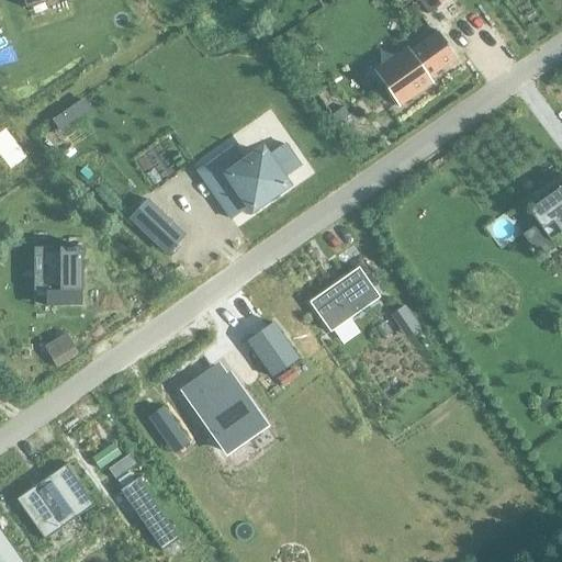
[(420,0),(431,14),(451,0),(420,0)]
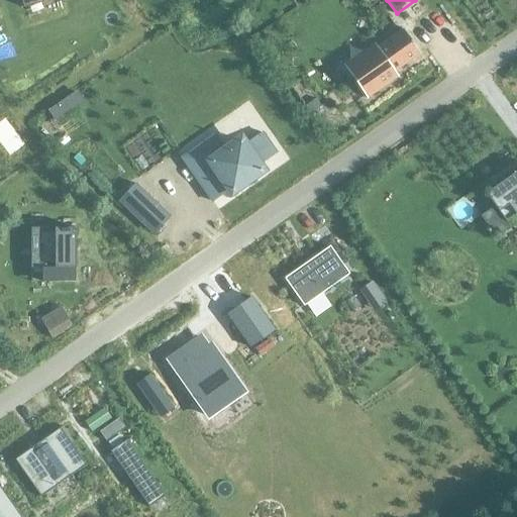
[(395,72),(420,54),(402,28),(401,28),(402,30),(378,47),(376,43),(366,50),(366,52),(357,58),(360,62),(359,63),(365,69),(352,78),(358,86),(367,99),(399,77),(395,72)]
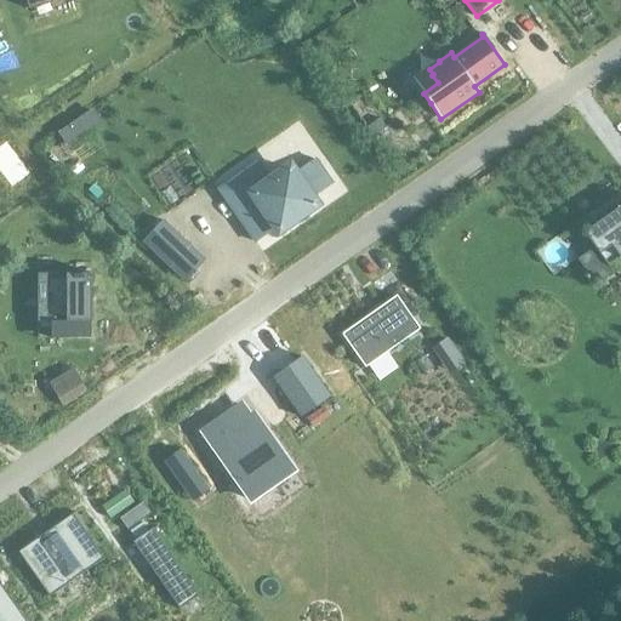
[(101,125),(91,112),(83,117),(92,131),(101,125)]
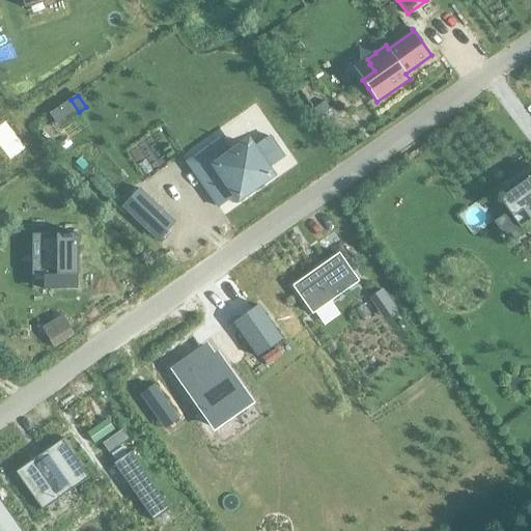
[(71,105),(38,126),(48,140),(80,119),(71,105)]
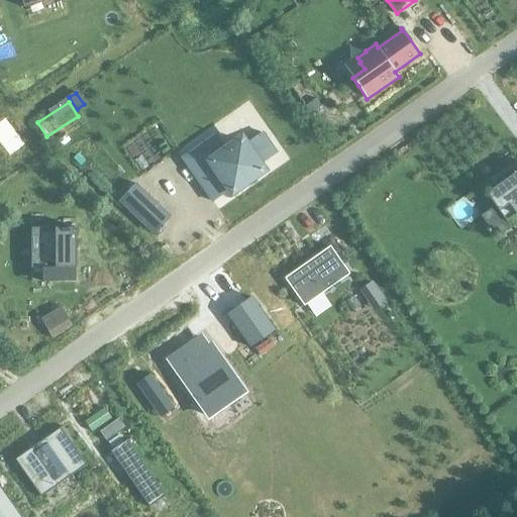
[(230,189),(232,192),(262,171),(259,166),(276,153),(262,132),(244,145),(240,140),(212,161),(201,145),(183,159),(213,201),(230,189)]
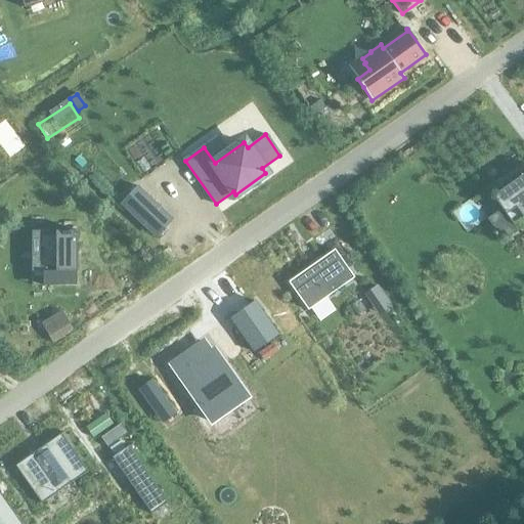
[(103,188),(139,222),(156,204),(121,170),(103,188)]
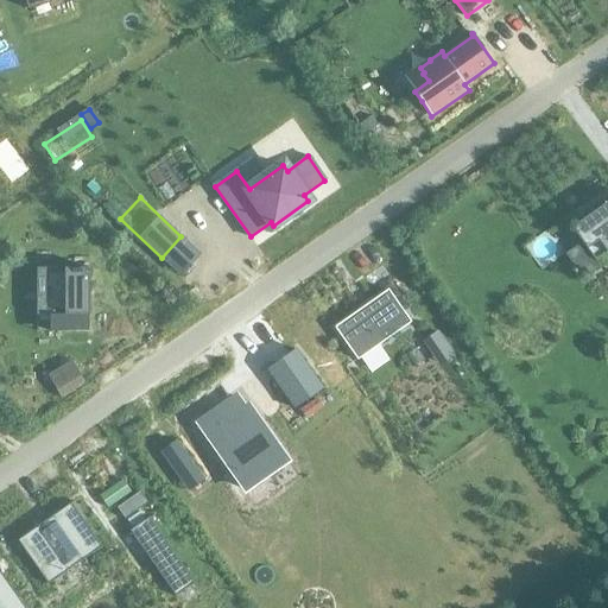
[(595,261),(607,251),(607,201),(571,228),(595,261)]
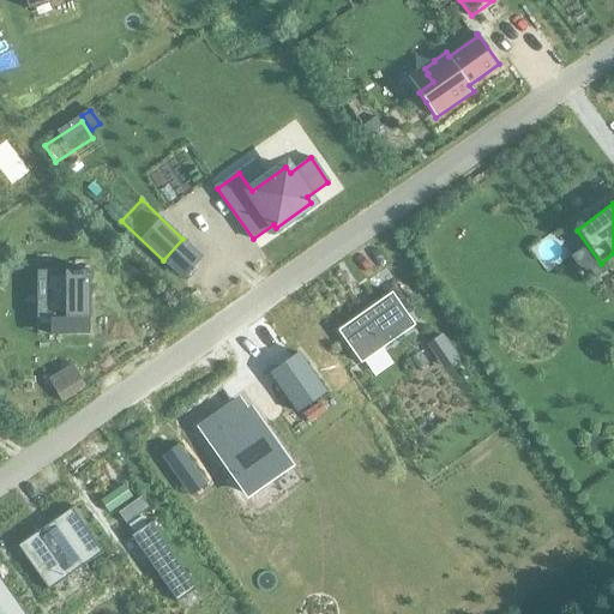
[(37,271),(37,318),(90,318),(90,271),(37,271)]
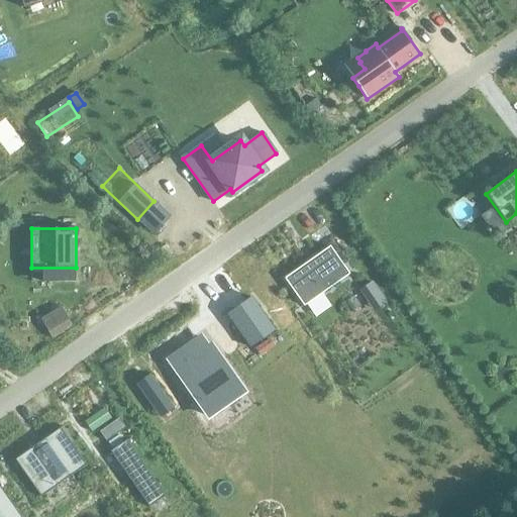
[(304,306),(349,274),(329,246),(284,279),(304,306)]
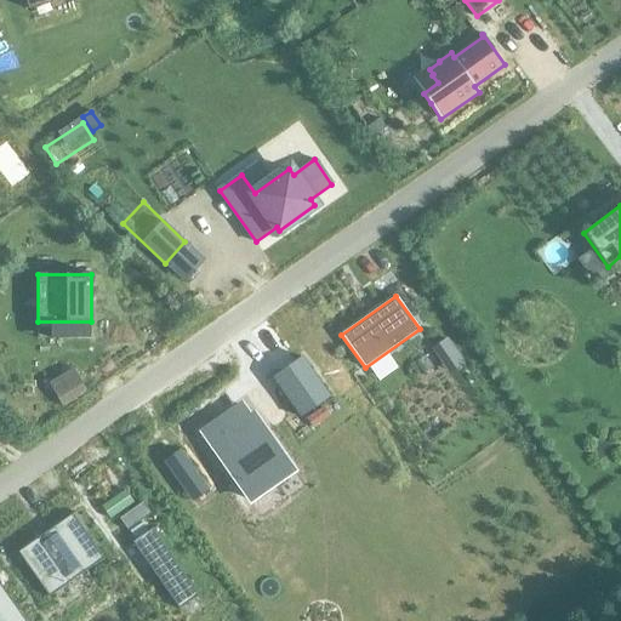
[(448,339),(434,348),(443,360),(457,351),(448,339)]
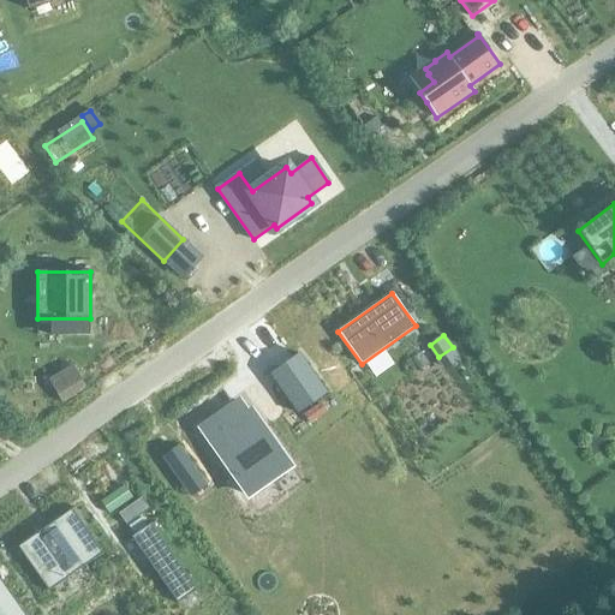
[(270,374),(298,413),(327,394),(298,353),(270,374)]
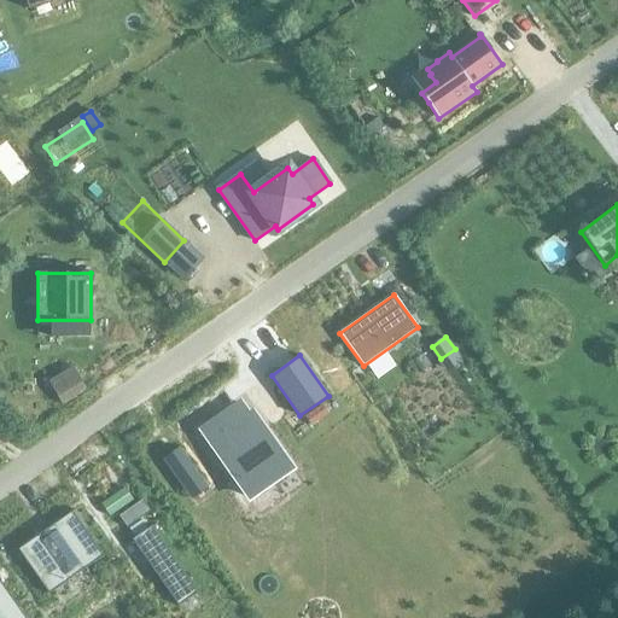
[(50,421),(79,403),(63,378),(34,396),(50,421)]
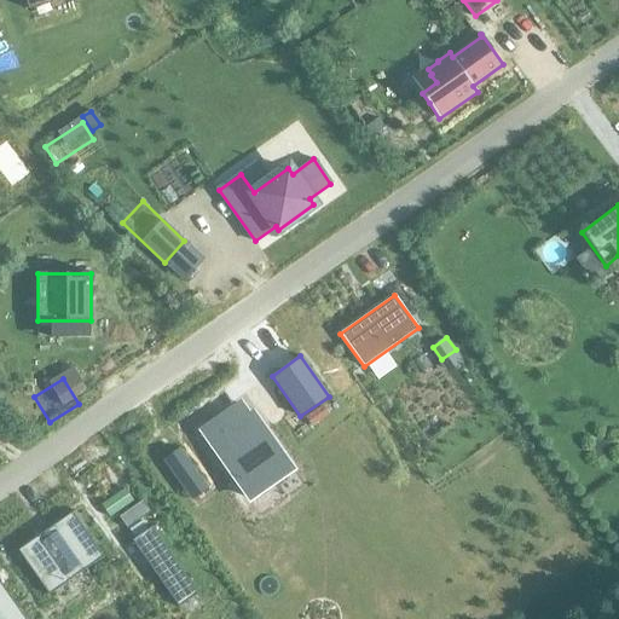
[(323,406),(306,418),(312,426),(328,415),(323,406)]
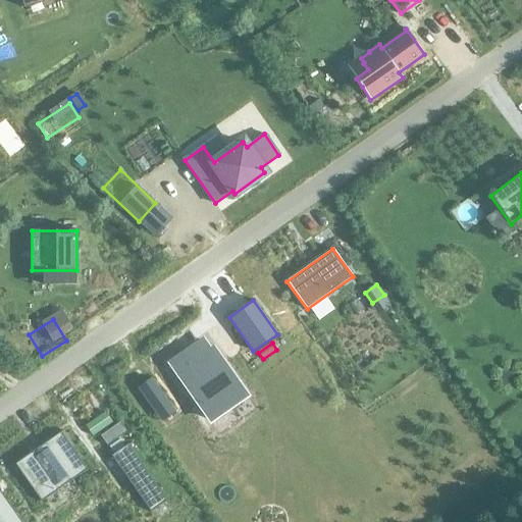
[(192,348),(170,363),(211,421),(246,396),(212,349),(199,358),(192,348)]
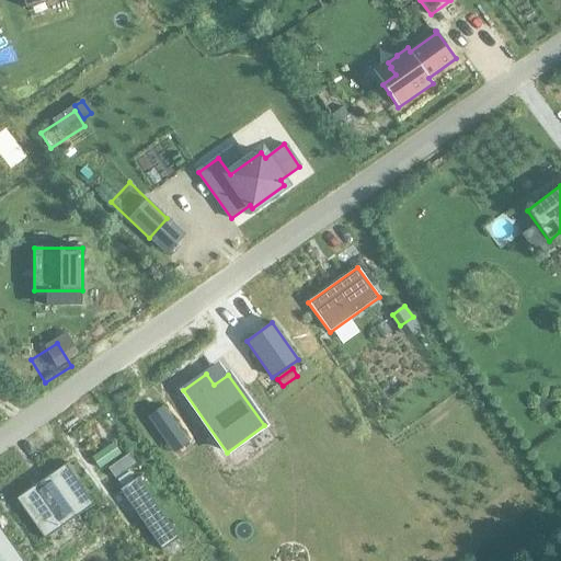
[(162,408),(148,418),(167,444),(182,434),(162,408)]
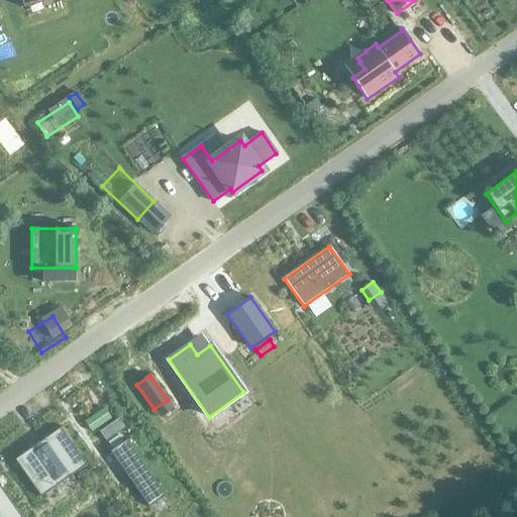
[(104,409),(85,422),(92,431),(110,418),(104,409)]
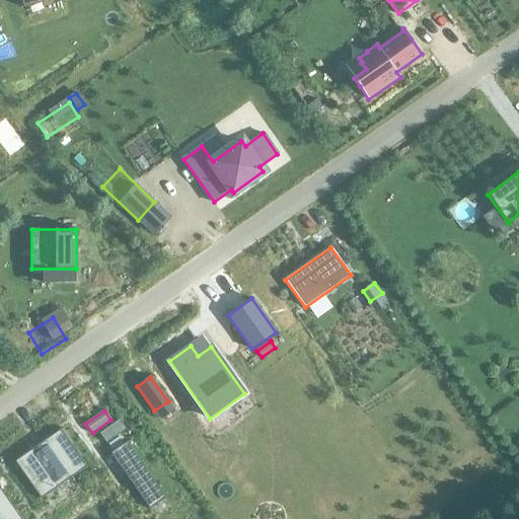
[(120,420),(100,434),(106,443),(126,430),(120,420)]
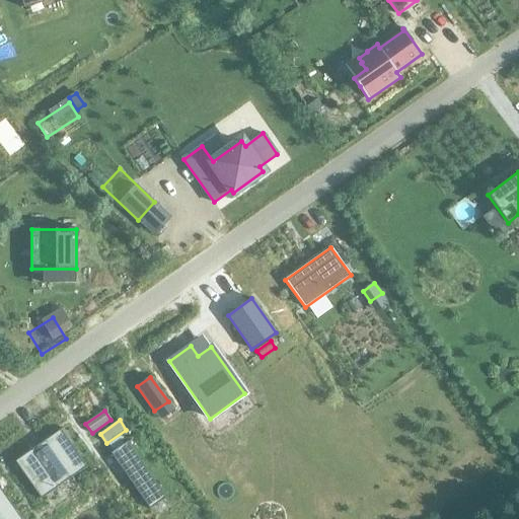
[(14,461),(41,499),(87,466),(61,429),(14,461)]
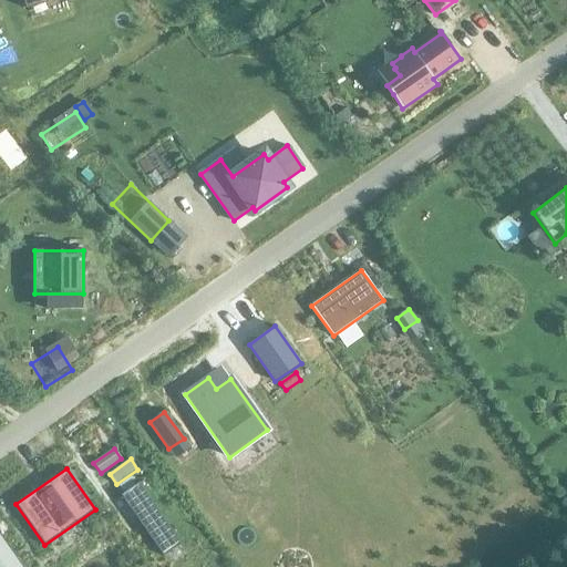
[(135,515),(164,556),(182,544),(153,503),(135,515)]
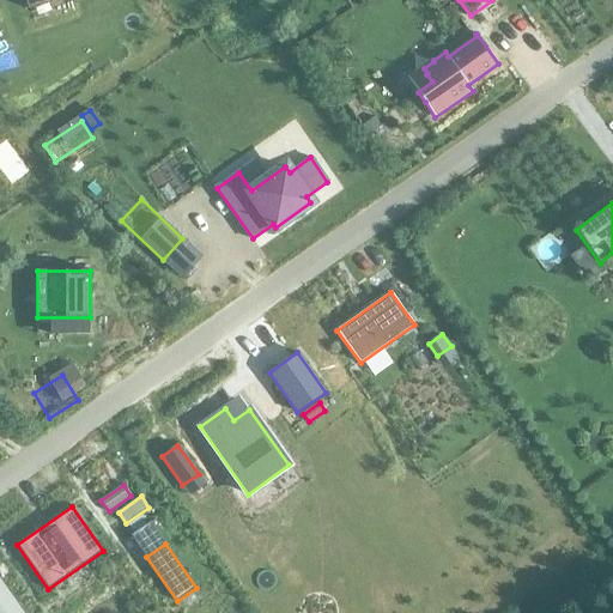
[(26,612),(0,575),(0,612),(26,612)]
